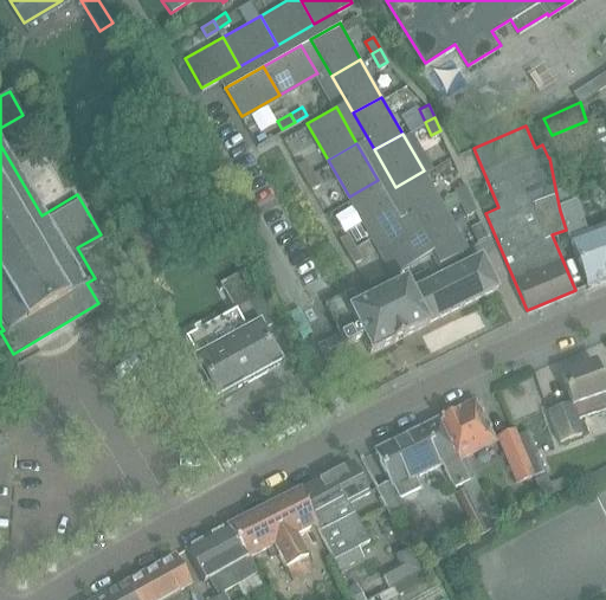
[(59,146),(44,155),(62,188),(77,180),(59,146)]
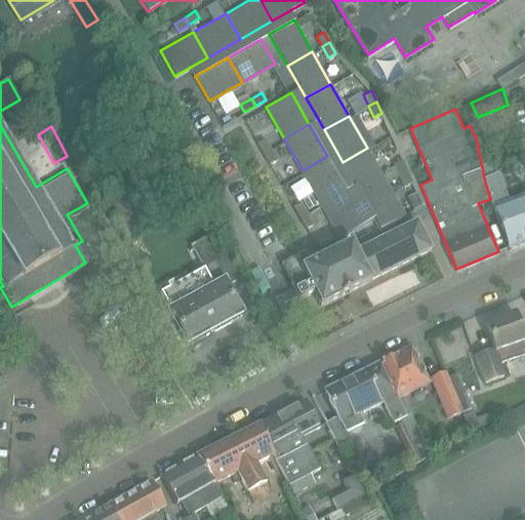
[(264,151),(271,147),(265,136),(257,141),(264,151)]
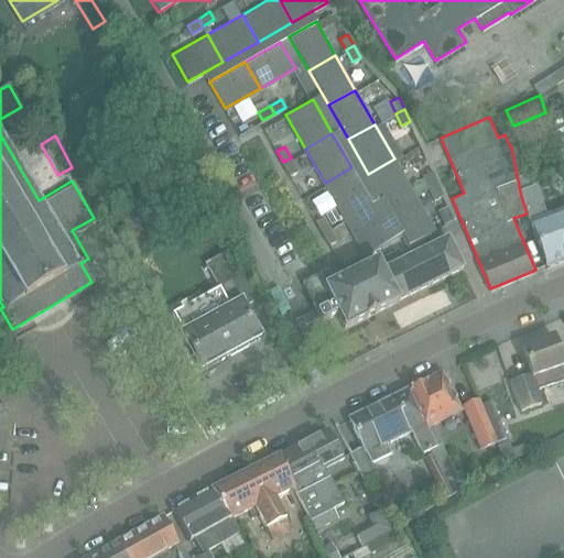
[(297,170),(291,157),(283,162),(290,174),(297,170)]
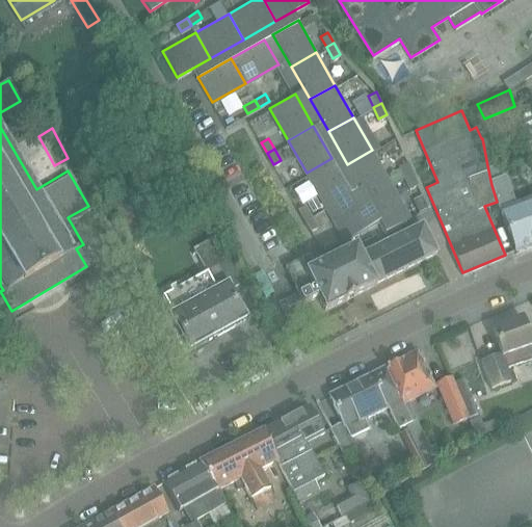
[(347,164),(366,196),(391,182),(372,150),(347,164)]
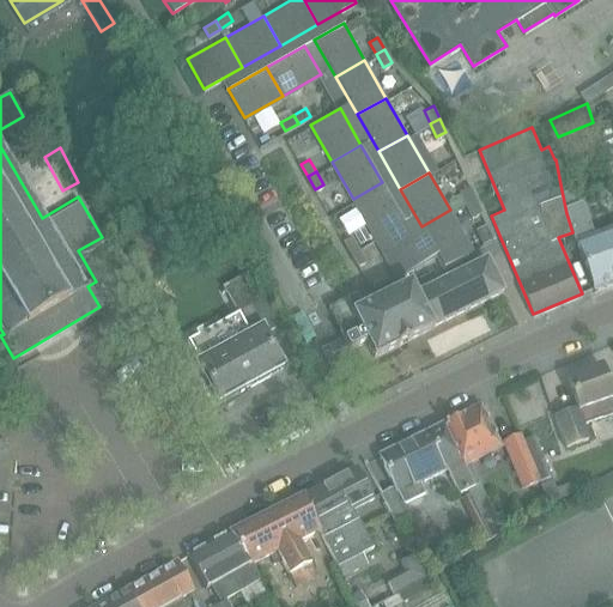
[(353,199),(375,236),(404,220),(382,182),(353,199)]
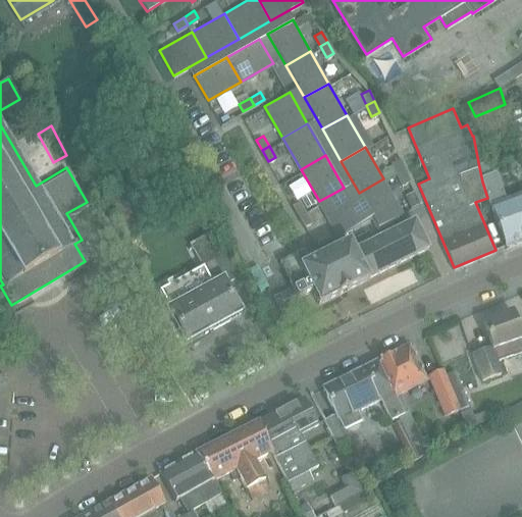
[(392,161),(397,171),(404,168),(399,157),(392,161)]
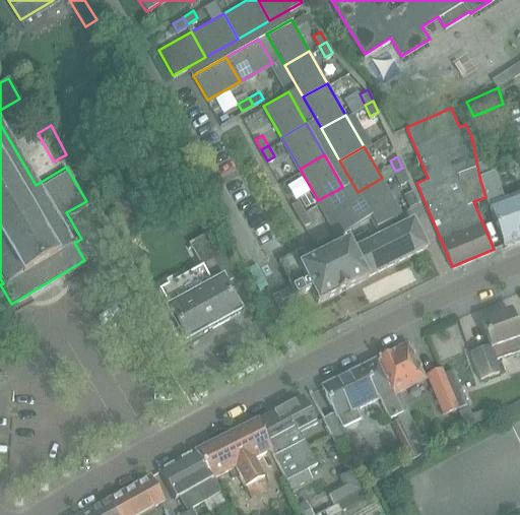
[(483,158),(476,162),(480,181),(485,197),(504,245),(519,239),(519,191),(505,197),(495,170),(488,172),(483,158)]
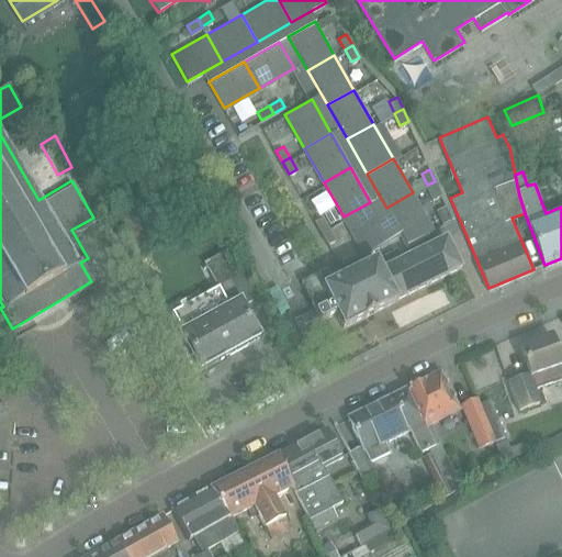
[(435,181),(427,185),(433,197),(440,193),(435,181)]
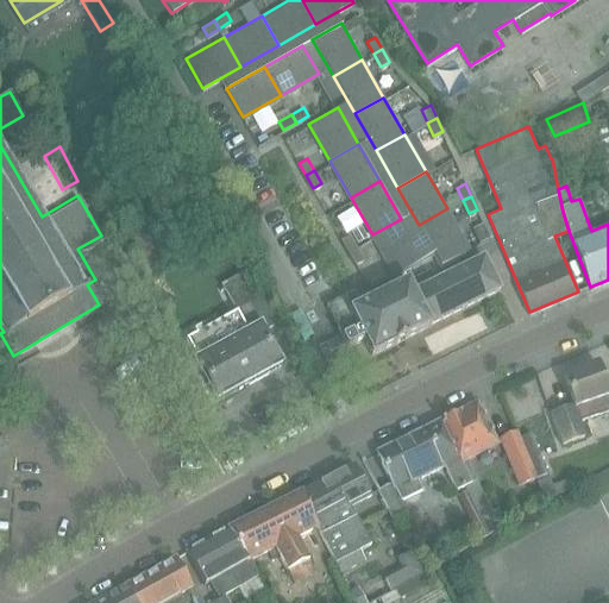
[(441,263),(464,250),(470,247),(447,208),(419,225),(441,263)]
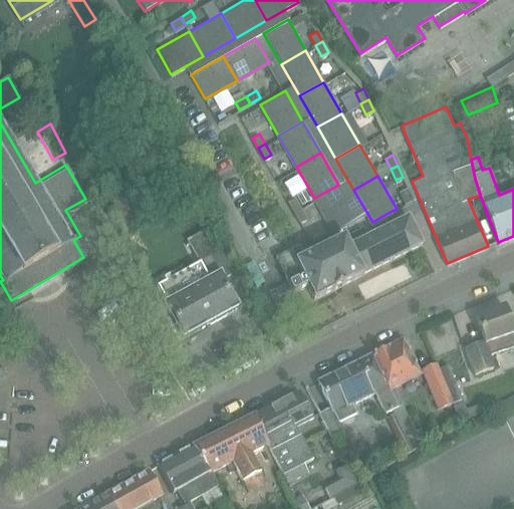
[(332,231),(338,227),(357,217),(338,185),(314,198),(332,231)]
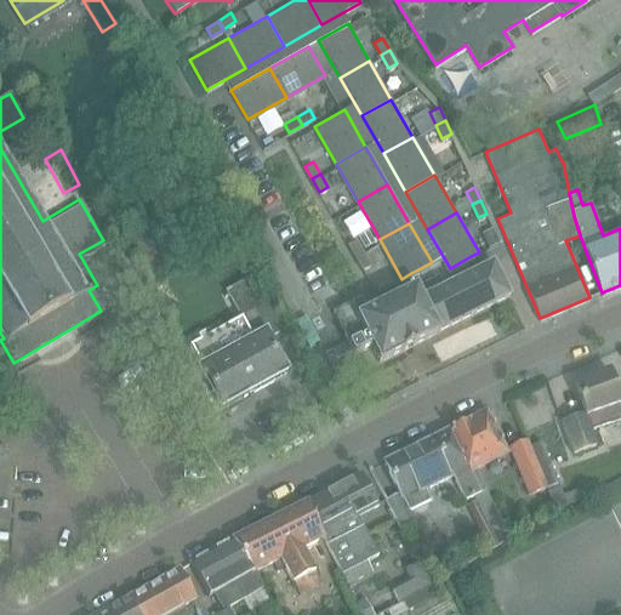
[(298,235),(307,252),(323,245),(314,227),(298,235)]
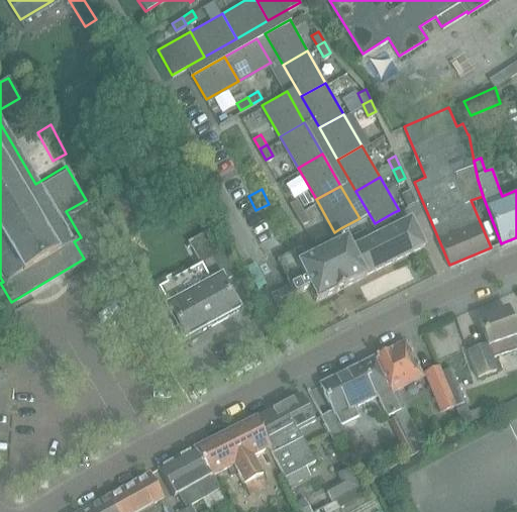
[(296,212),(303,208),(297,197),(290,201),(296,212)]
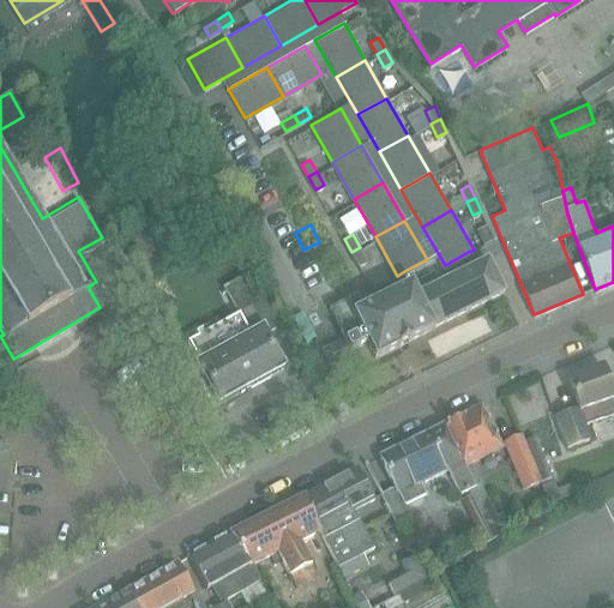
[(239,312),(229,318),(160,354),(199,427),(206,423),(215,410),(247,392),(245,387),(286,365),(263,323),(251,329),(241,309),(268,295),(236,238),(208,253),(239,312)]
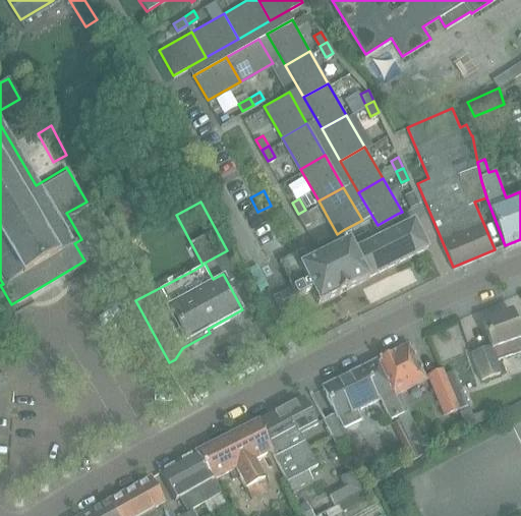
[(311,220),(305,210),(298,214),(304,224),(311,220)]
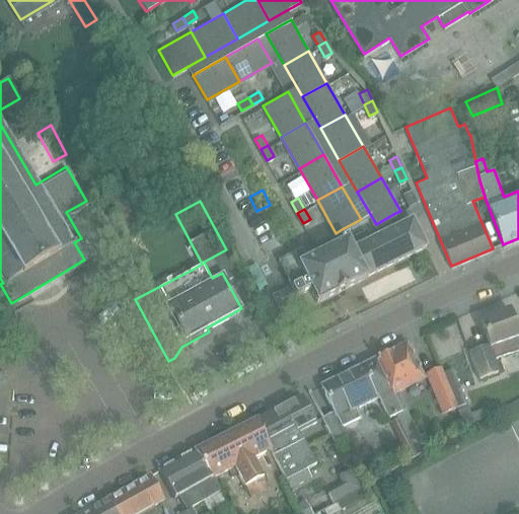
[(366,228),(347,237),(307,258),(302,246),(279,258),(292,285),(291,285),(295,293),(296,293),(310,287),(316,299),(366,275),(426,244),(412,217),(370,237),(366,228)]
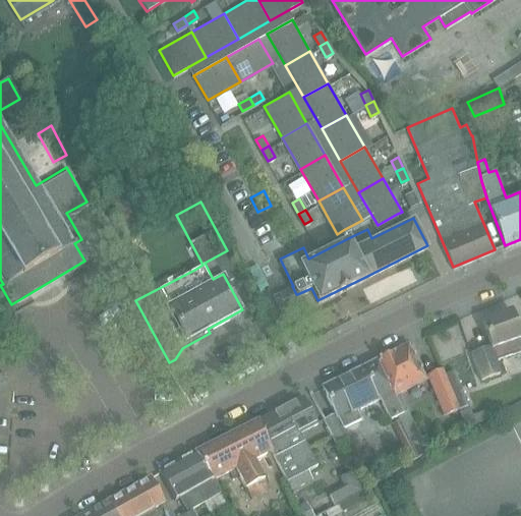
[(520,337),(511,308),(482,319),(490,344),(496,358),(520,348),(520,337)]
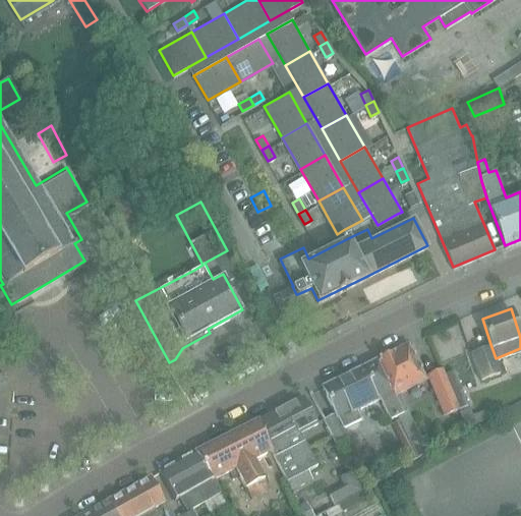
[(377,358),(403,410),(408,408),(399,390),(424,378),(414,356),(417,355),(412,344),(409,345),(408,342),(377,358)]
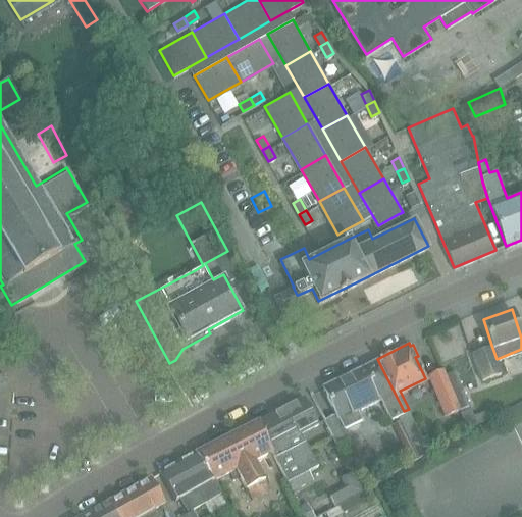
[(497,359),(491,345),(472,352),(481,378),(501,372),(496,359),(497,359)]
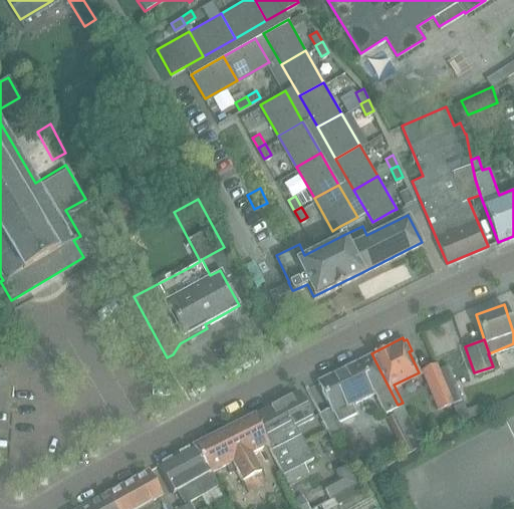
[(392,408),(398,405),(371,353),(317,379),(330,406),(319,411),(333,436),(343,431),(338,421),(356,412),(351,402),(374,391),(384,411),(392,408)]
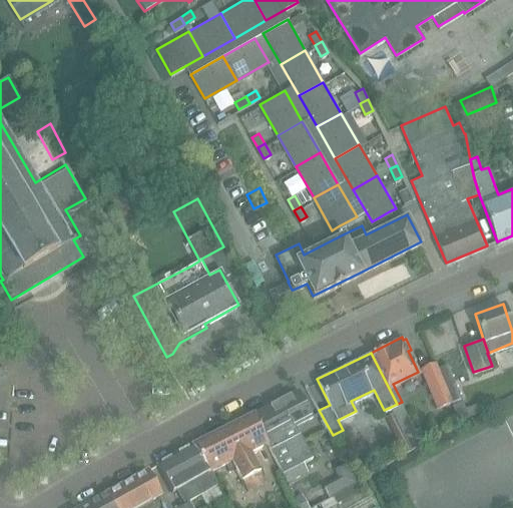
[(421,367),(440,405),(453,398),(435,361),(421,367)]
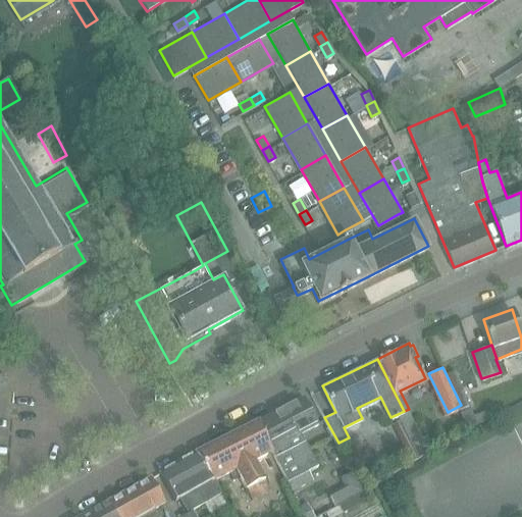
[(260,418),(257,420),(271,450),(272,449),(292,488),(312,477),(313,477),(308,468),(318,463),(302,431),(307,428),(318,422),(313,413),(304,395),(260,418)]
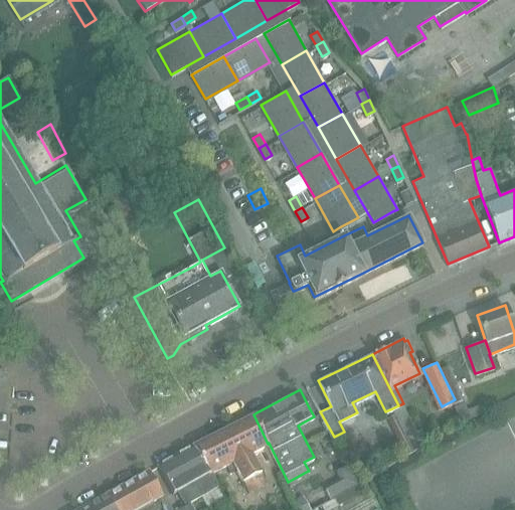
[(237,422),(194,445),(209,473),(212,472),(232,462),(242,481),(261,472),(250,453),(268,444),(253,414),(237,422)]
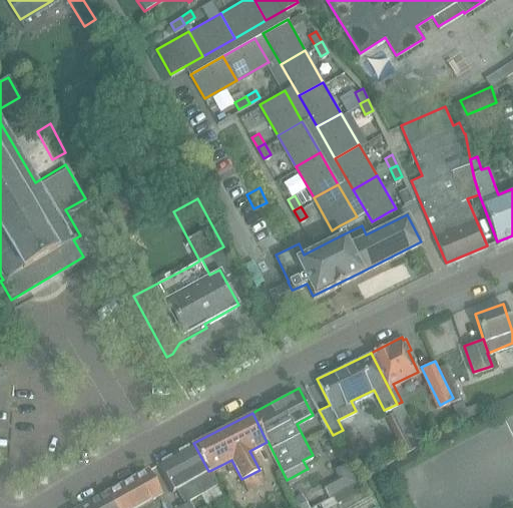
[(404,433),(411,448),(426,439),(420,425),(404,433)]
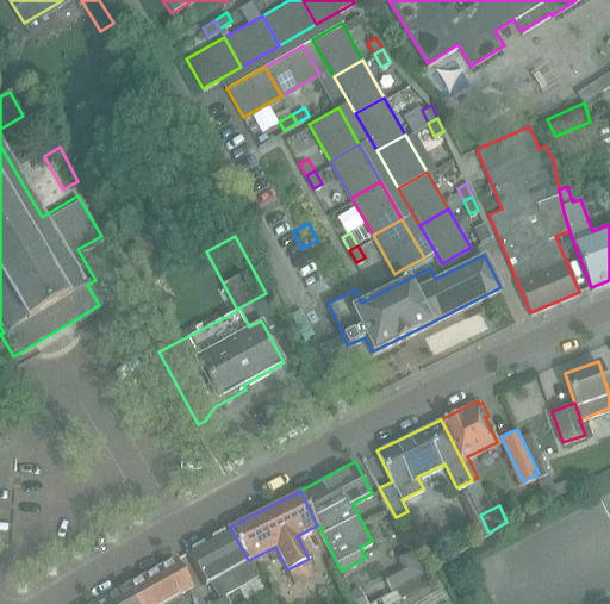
[(248,560),(230,527),(186,550),(204,581),(210,578),(219,596),(209,602),(209,603),(231,603),(226,592),(238,585),(249,603),(257,599),(259,601),(271,593),(251,559),(248,560)]
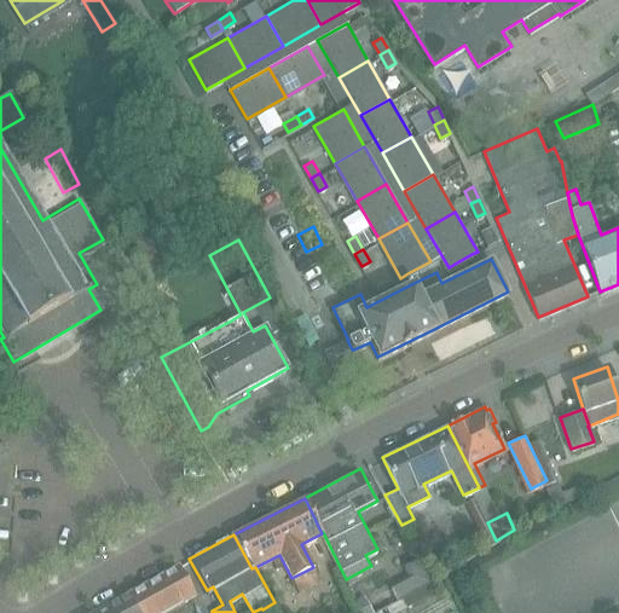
[(178,564),(148,582),(128,593),(139,612),(186,612),(179,601),(194,593),(178,564)]
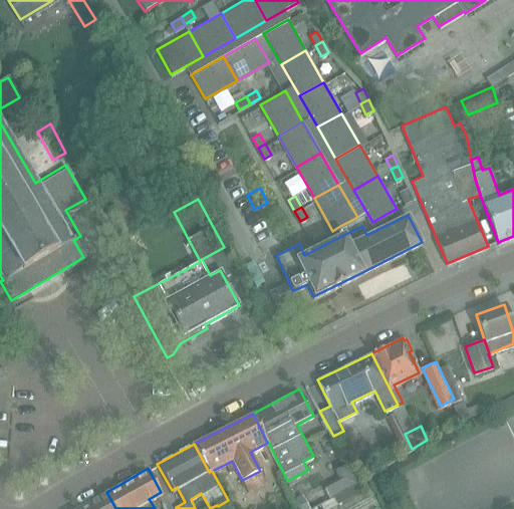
[(115,508),(106,492),(77,508),(115,508)]
